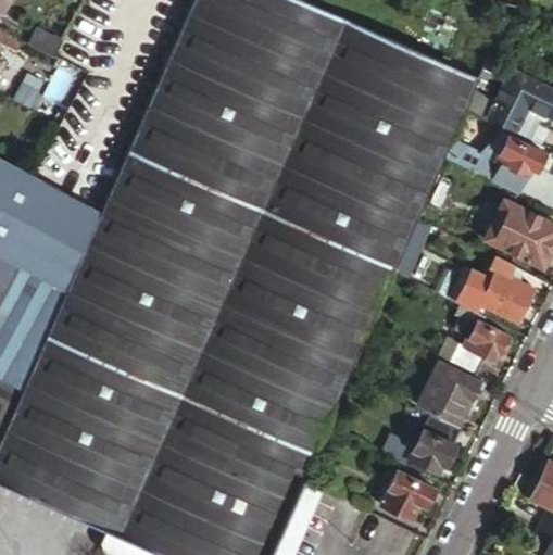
[(0,0),(0,11),(5,14),(12,0),(0,0)]
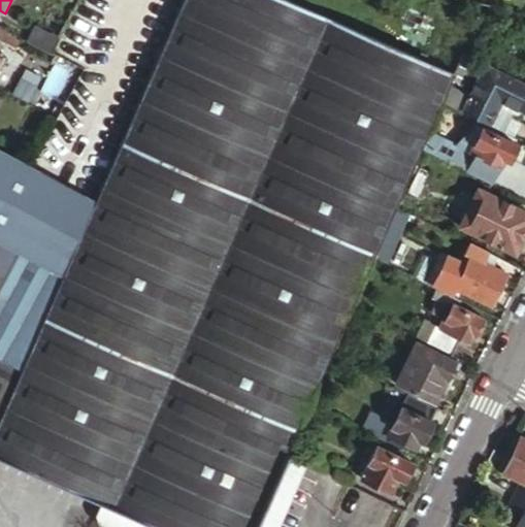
[(476,60),(501,10),(486,6),(483,12),(411,0),(185,0),(107,174),(4,409),(128,466),(108,509),(144,526),(258,526),(282,478),(279,475),(288,455),(299,429),(309,404),(374,258),(397,207),(422,150),(430,131),(444,102),(464,56),(476,60)]
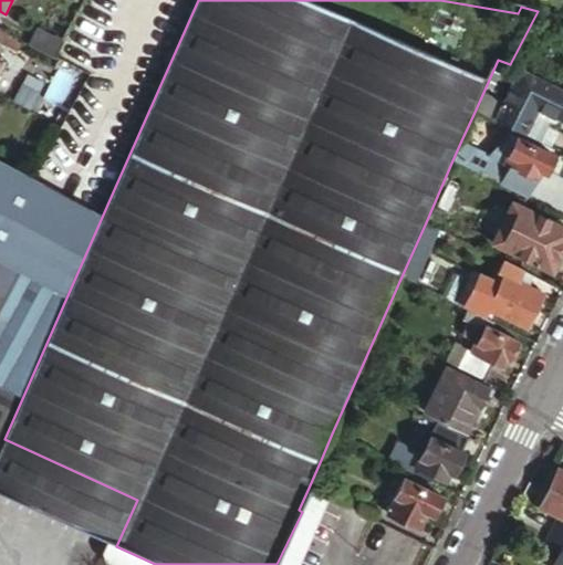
[(56,59),(65,41),(40,28),(30,44),(56,59)]
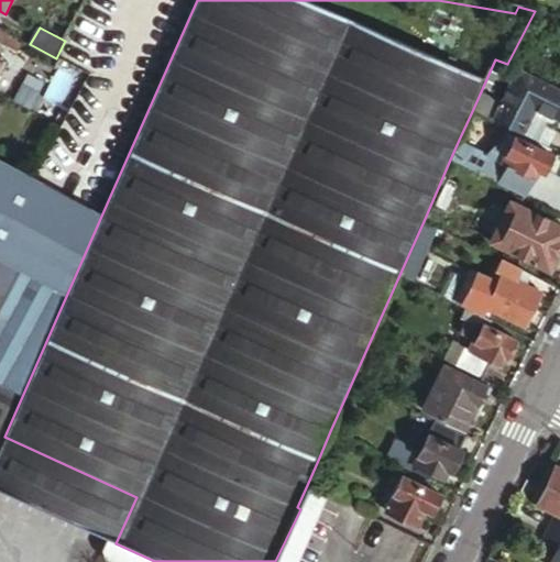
[(18,50),(23,40),(9,32),(3,42),(18,50)]
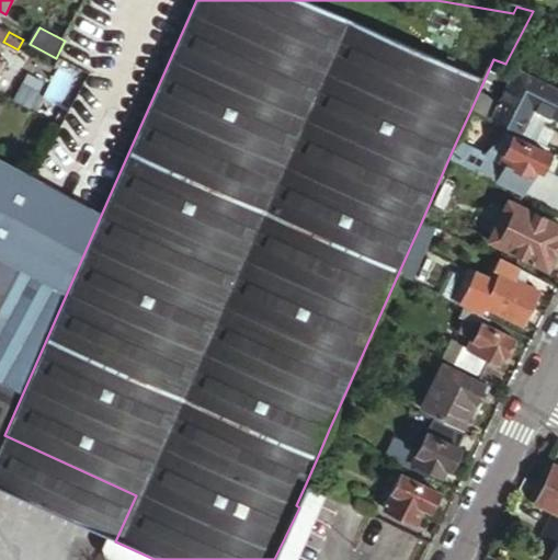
[(488,95),(505,64),(493,59),(471,109),(524,135),(535,110),(557,122),(557,89),(516,69),(500,102),(488,95)]
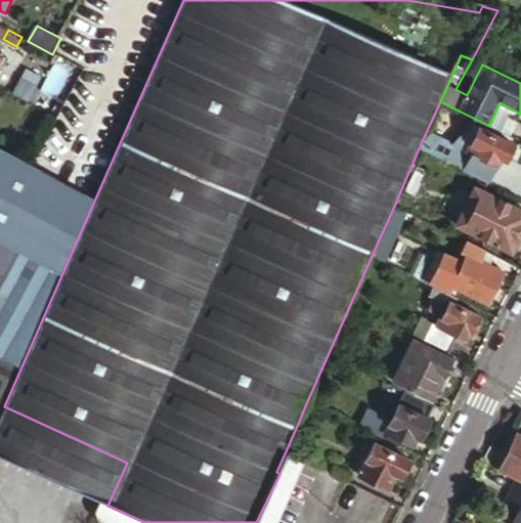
[(500,102),(489,126),(509,136),(520,114),(500,102)]
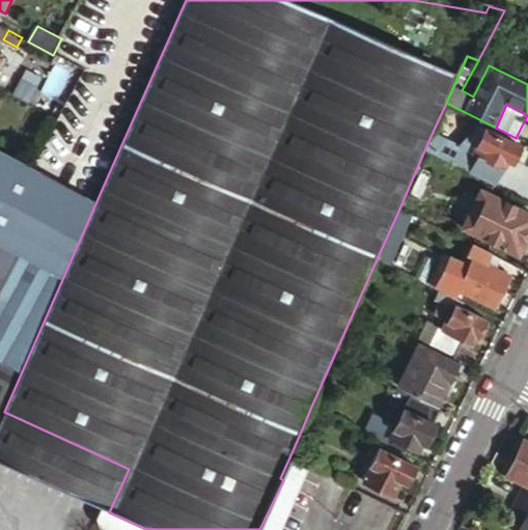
[(470,151),(433,132),(424,150),(497,187),(508,163),(515,165),(523,147),(482,128),(470,151)]
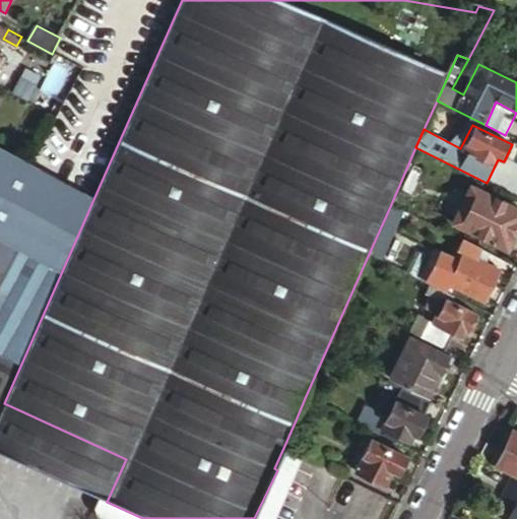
[(0,353),(18,364),(92,199),(0,150),(0,353)]
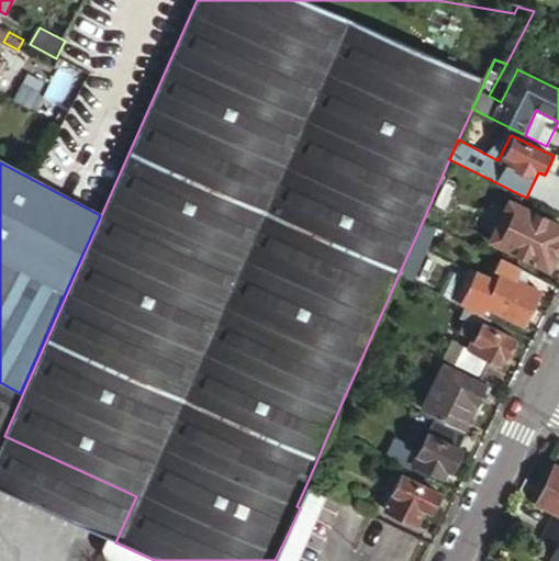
[(459,184),(449,180),(437,206),(446,211),(459,184)]
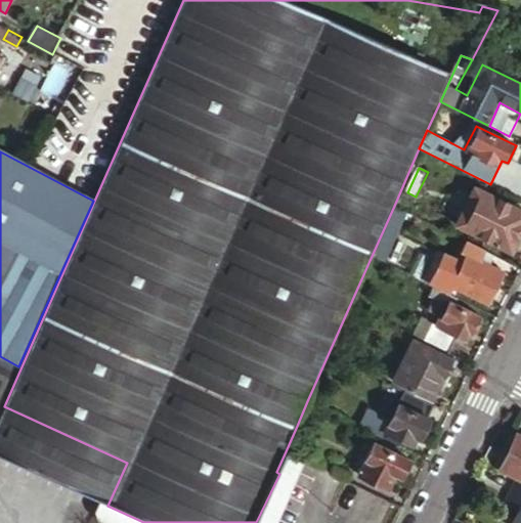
[(520,211),(475,188),(457,226),(513,254),(520,238),(520,211)]
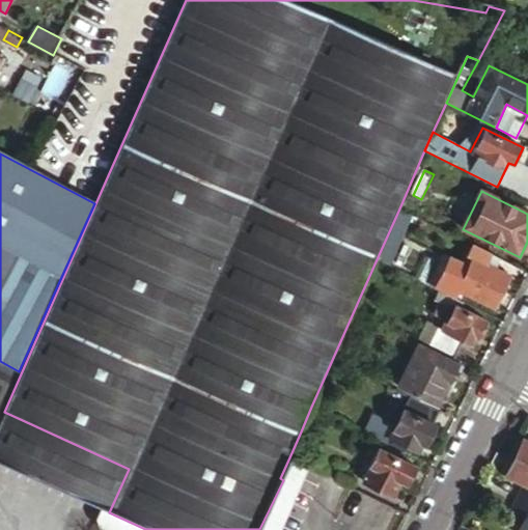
[(421,199),(413,195),(405,212),(412,215),(414,216),(421,199)]
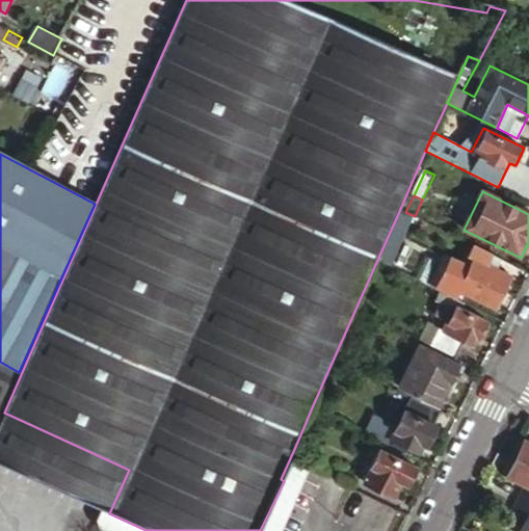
[(405,212),(400,209),(377,260),(390,266),(413,215),(405,212)]
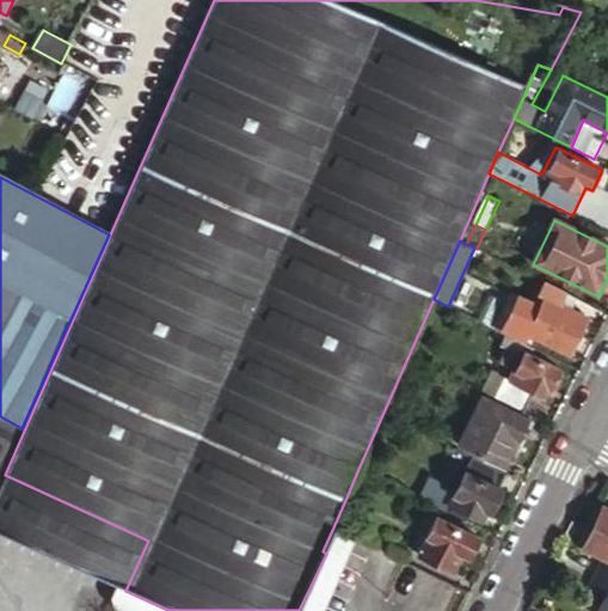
[(560,306),(567,293),(547,283),(541,297),(547,300),(529,336),(569,356),(587,319),(570,311),(560,306)]
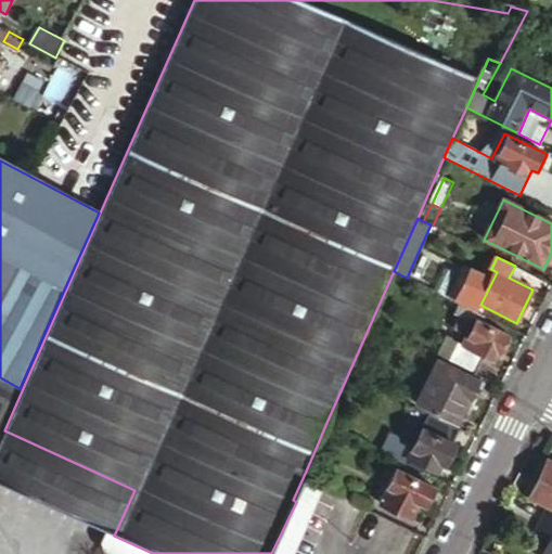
[(517,282),(523,270),(515,266),(509,278),(517,282)]
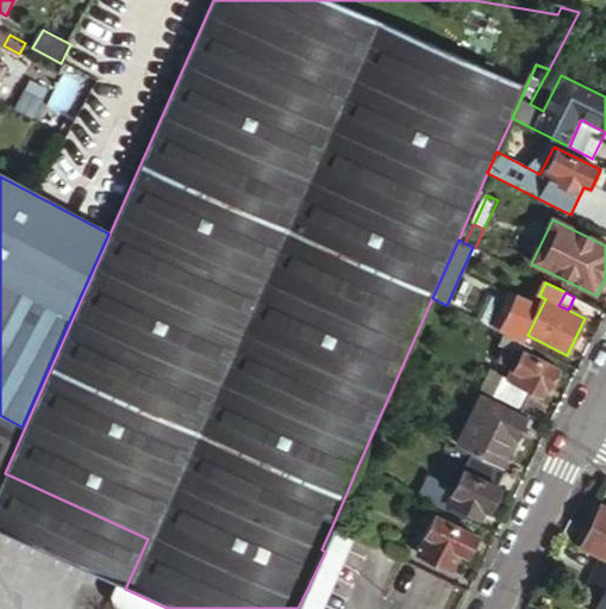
[(518,356),(511,368),(506,378),(504,377),(492,398),(526,415),(536,393),(544,397),(548,389),(553,390),(561,371),(532,355),(535,350),(506,336),(499,347),(504,350),(518,356)]
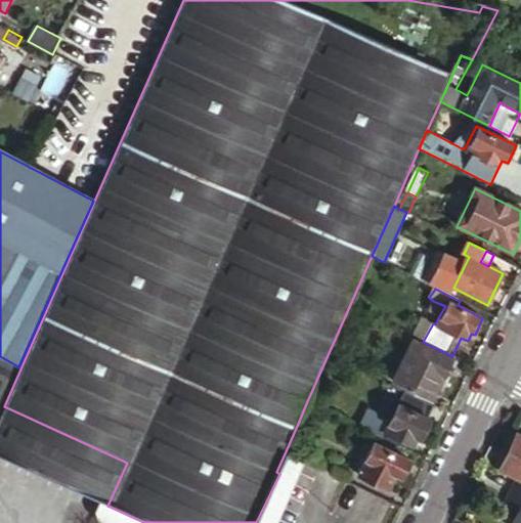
[(445,306),(433,301),(428,311),(439,316),(445,306)]
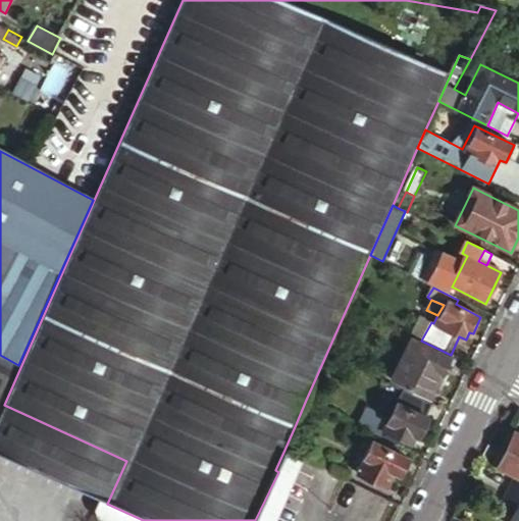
[(397,351),(406,355),(412,342),(411,341),(404,337),(397,351)]
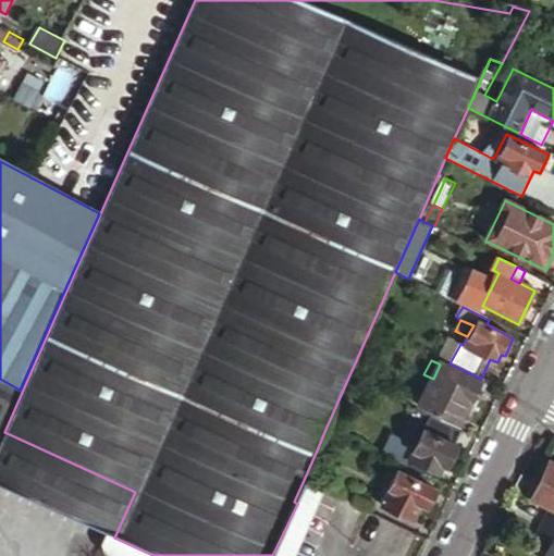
[(440,362),(439,363),(440,365),(433,379),(419,407),(462,428),(482,383),(440,362)]
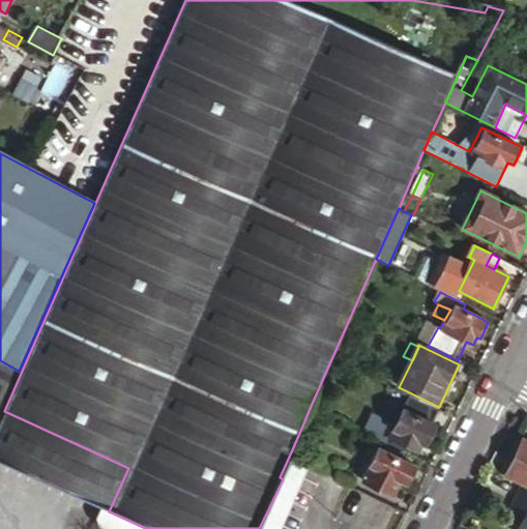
[(0,360),(0,413),(19,371),(0,360)]
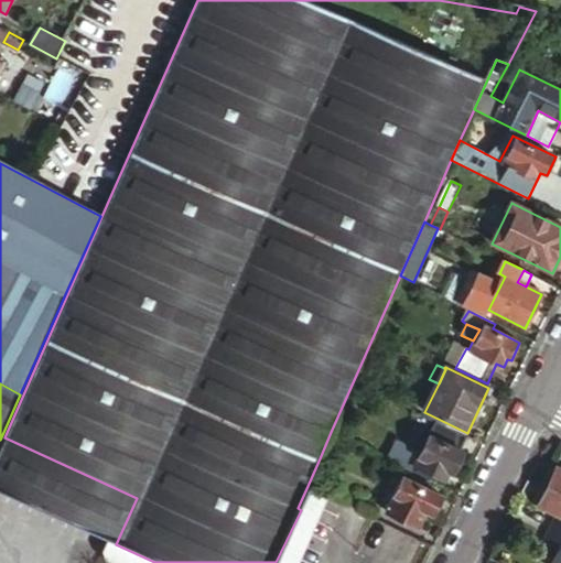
[(467,439),(435,423),(421,453),(408,446),(399,466),(408,471),(412,473),(416,466),(446,482),(451,474),(454,475),(465,453),(462,452),(467,439)]
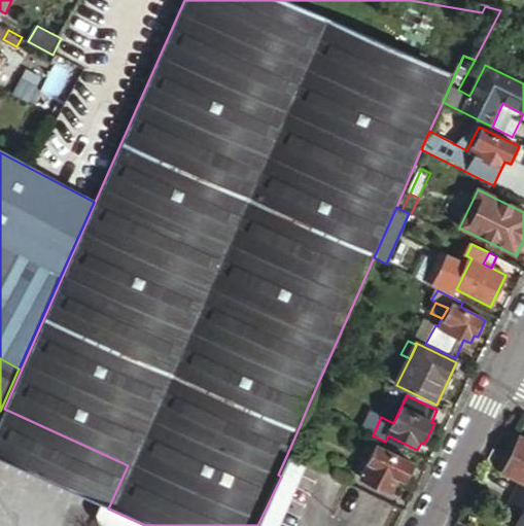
[(317,408),(309,404),(299,428),(306,431),(317,408)]
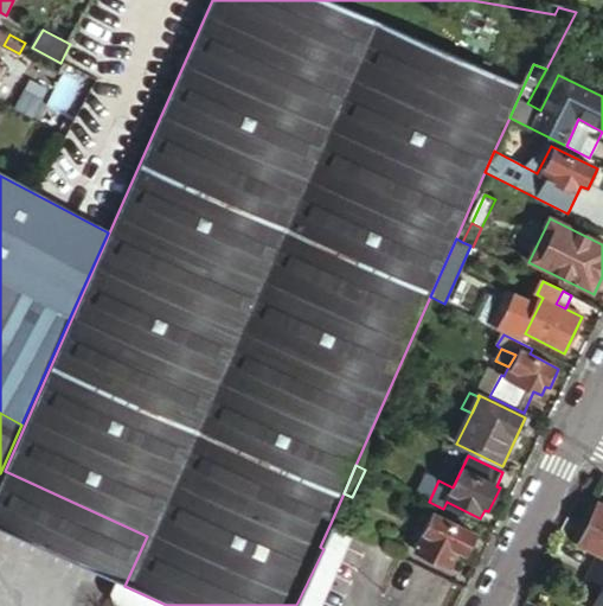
[(0,528),(116,582),(124,586),(147,536),(5,471),(0,482),(0,528)]
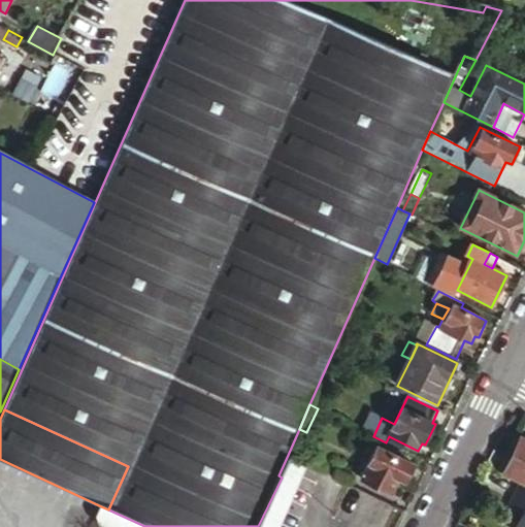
[(523,484),(524,484),(524,440),(523,439),(506,475),(523,484)]
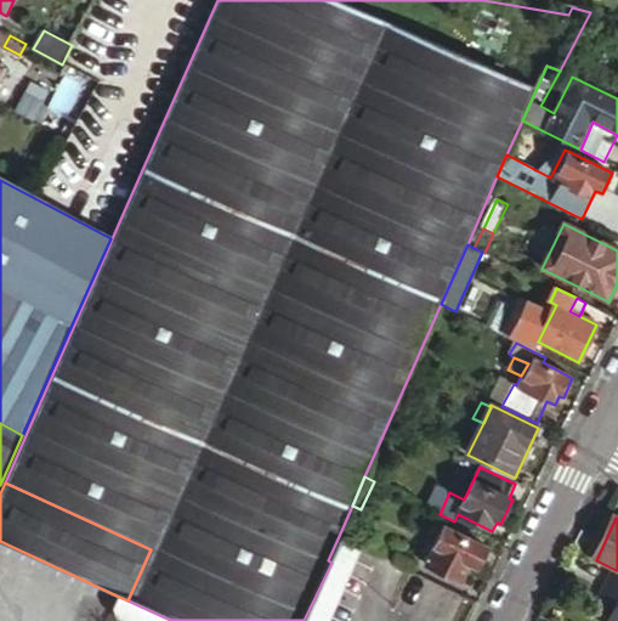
[(489,540),(454,521),(449,519),(446,526),(486,547),(489,540)]
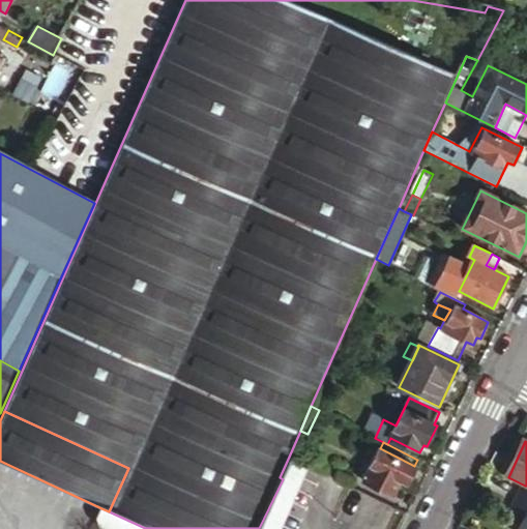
[(414,466),(380,448),(366,477),(363,476),(361,479),(364,480),(363,482),(394,498),(402,482),(408,486),(416,467),(414,466)]
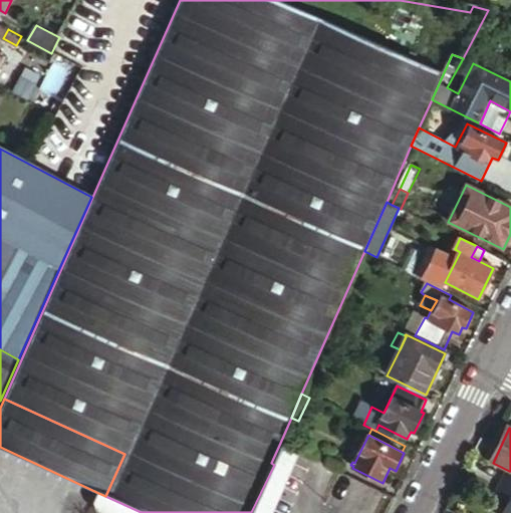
[(141,512),(105,496),(98,493),(90,510),(95,512),(273,512),(300,457),(282,449),(274,465),(251,512),(141,512)]
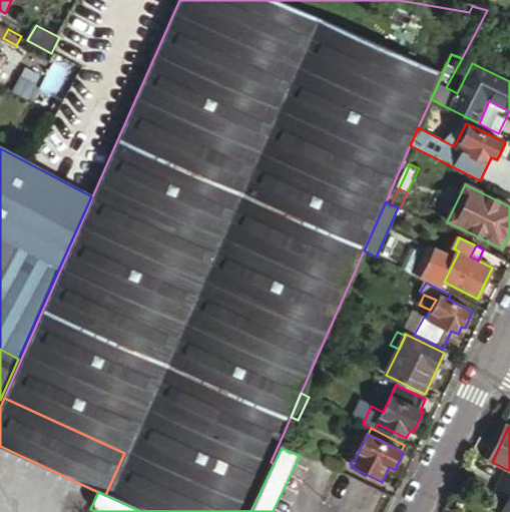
[(509,470),(508,470),(500,485),(505,486),(500,496),(509,500),(503,511),(509,511),(509,470)]
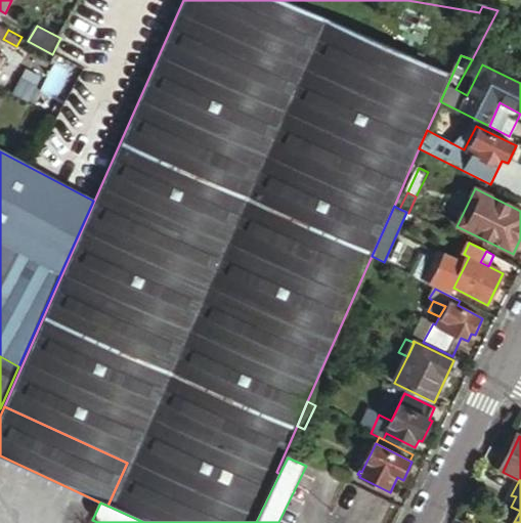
[(516,496),(511,495),(507,505),(511,507),(516,496)]
